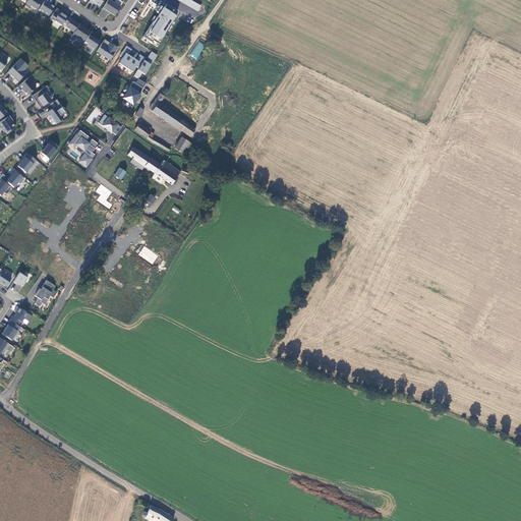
[(27,0),(24,6),(29,8),(31,6),(36,9),(42,1),(40,0),(27,0)]
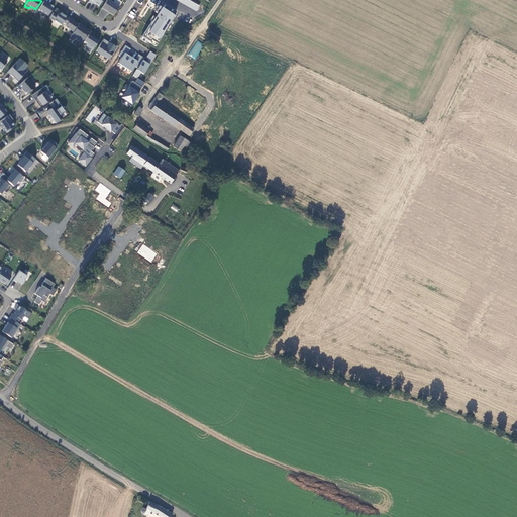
[(109,0),(107,0),(102,8),(113,15),(119,6),(109,0)]
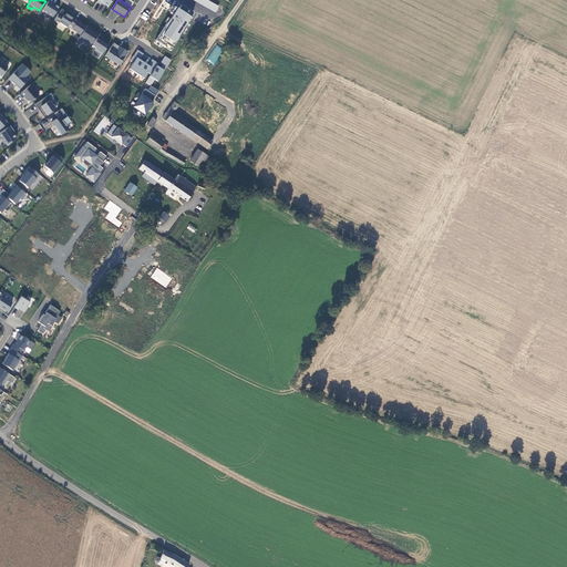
[(193,0),(215,12),(218,7),(206,0),(193,0)]
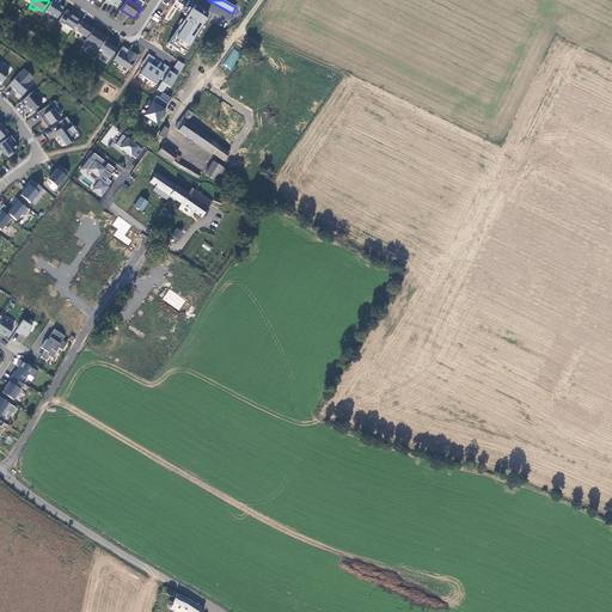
[(57,19),(63,8),(53,1),(46,12),(57,19)]
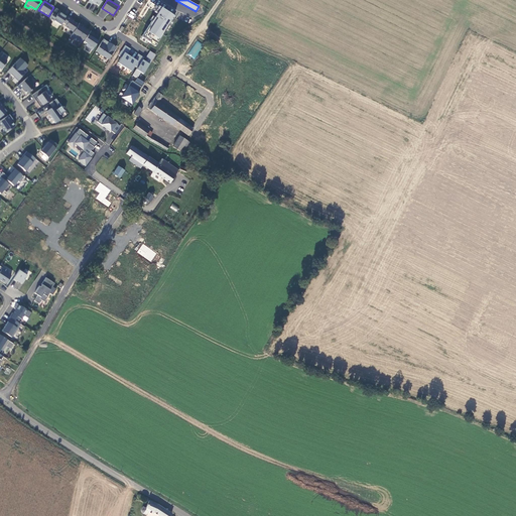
[(174,16),(158,6),(155,10),(154,12),(156,13),(141,37),(155,46),(174,16)]
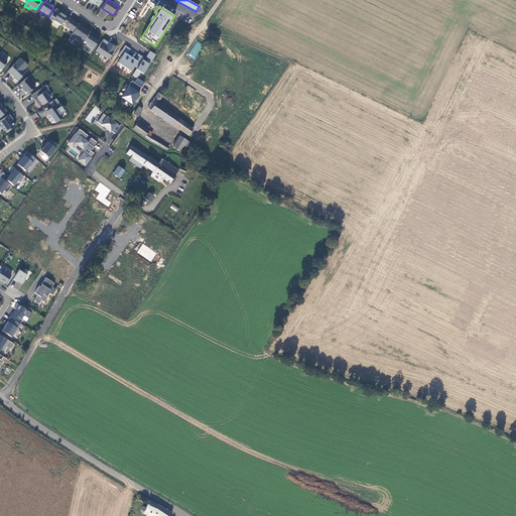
[(61,25),(62,23),(68,16),(62,13),(61,14),(59,12),(59,11),(55,8),(49,18),(61,25)]
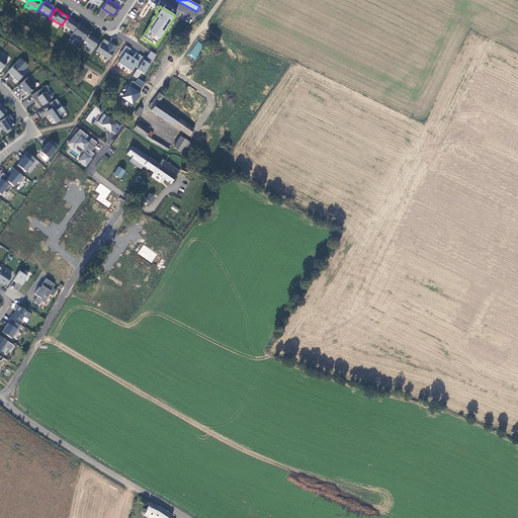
[(65,27),(74,32),(79,24),(71,19),(71,18),(68,16),(63,23),(67,25),(65,27)]
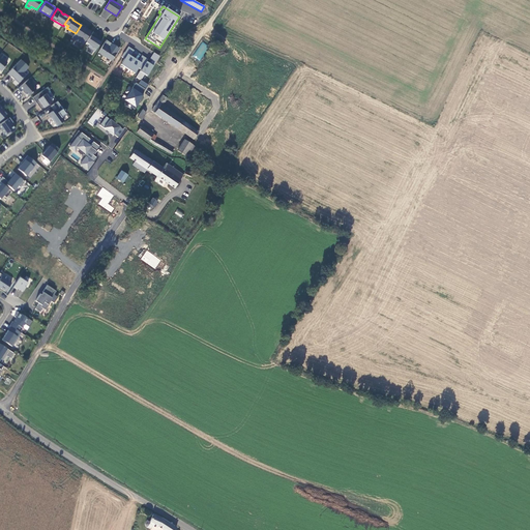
[(86,27),(81,24),(81,25),(76,33),(72,38),(83,45),(91,32),(86,29),(86,30),(84,29),(86,27)]
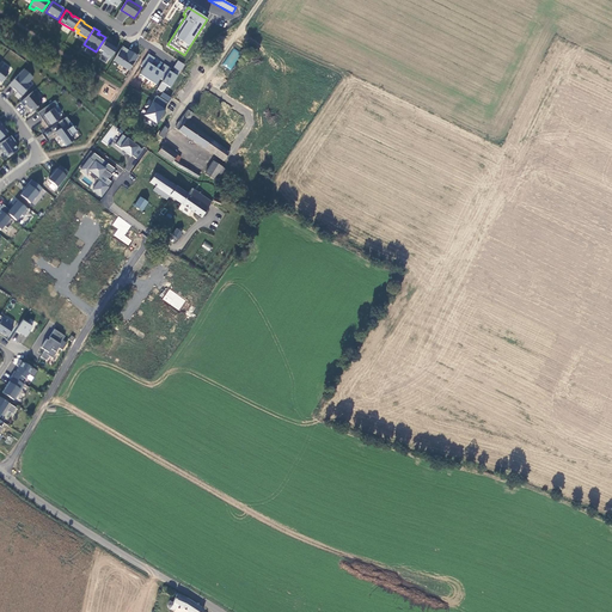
[(112,40),(108,37),(99,49),(103,51),(102,55),(110,60),(118,46),(115,43),(114,44),(111,42),(112,40)]
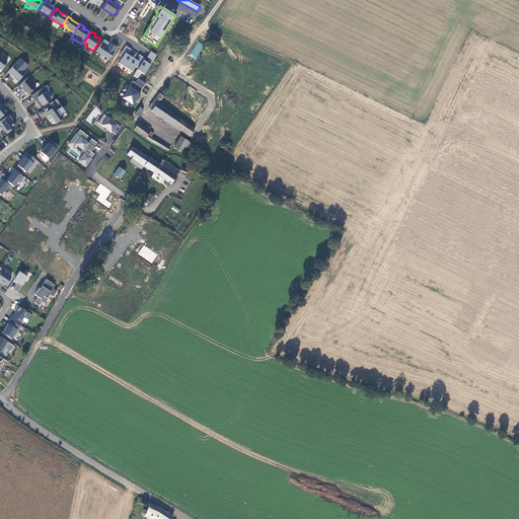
[(117,48),(104,40),(96,52),(108,60),(117,48)]
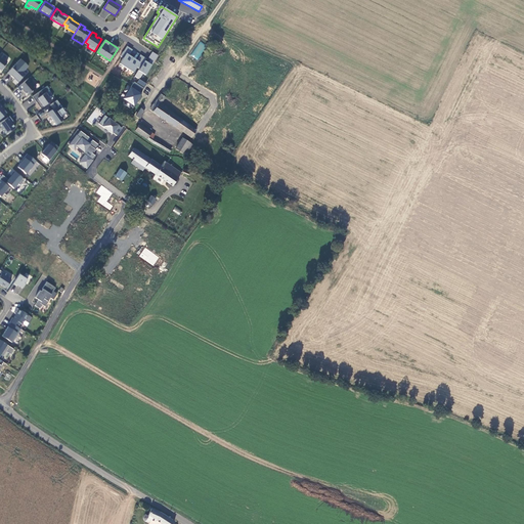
[(199,41),(191,56),(199,60),(206,44),(199,41)]
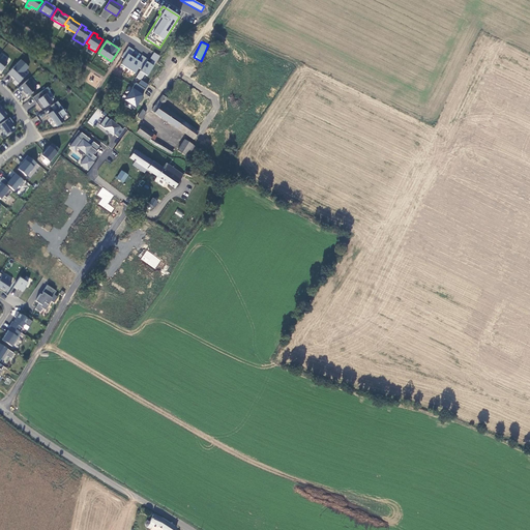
[(128,47),(124,52),(130,56),(134,51),(128,47)]
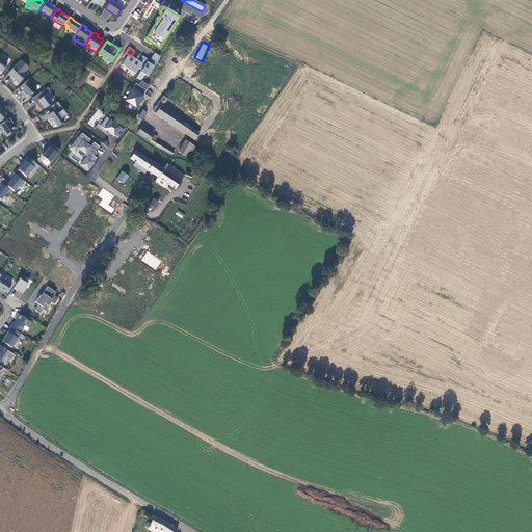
[(144,65),(125,52),(122,57),(125,59),(122,64),(135,74),(138,69),(141,71),(137,78),(141,80),(145,75),(148,76),(156,63),(153,60),(151,64),(147,61),(144,65)]
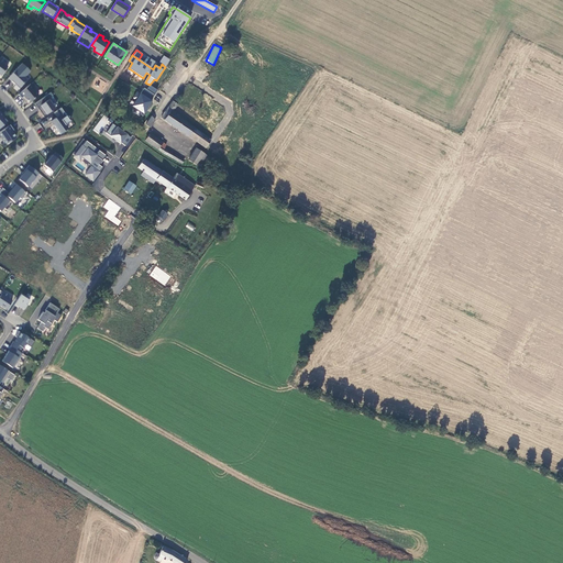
[(162,64),(165,67),(169,59),(164,56),(159,63),(162,64)]
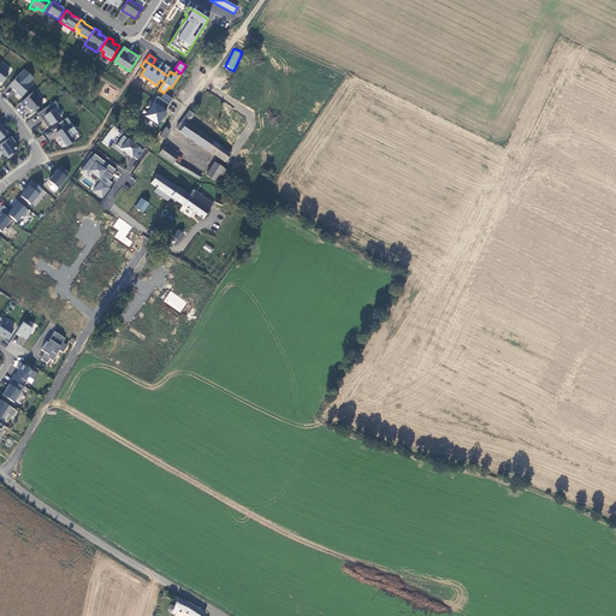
[(161,71),(167,76),(170,71),(172,69),(165,65),(161,71)]
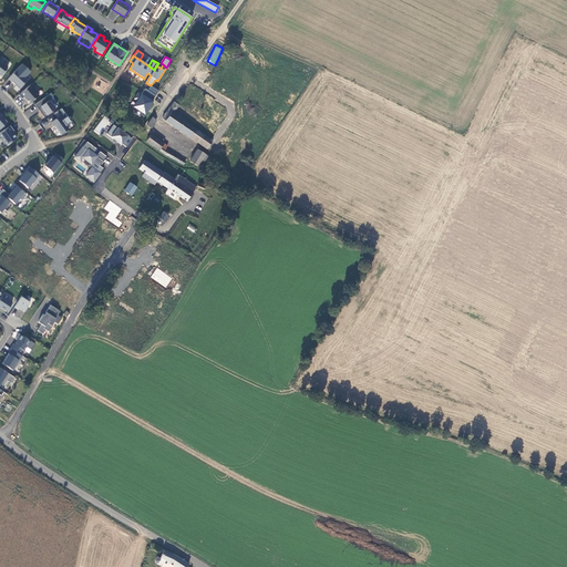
[(22,64),(9,79),(17,86),(18,85),(20,89),(28,81),(24,78),(31,72),(22,64)]
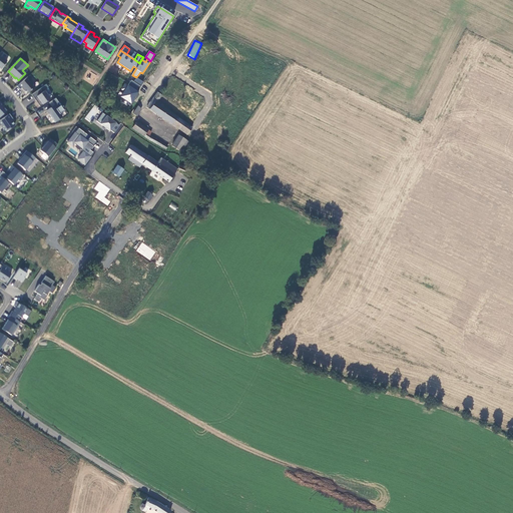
[(28,76),(17,86),(20,89),(22,87),(25,91),(27,93),(35,87),(30,81),(31,80),(28,76)]
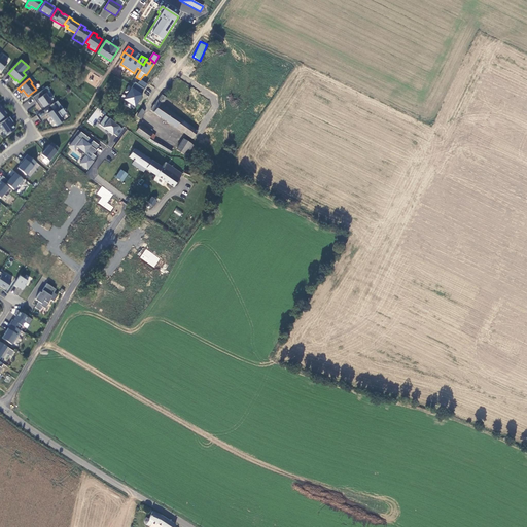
[(147,84),(140,79),(137,84),(144,89),(147,84)]
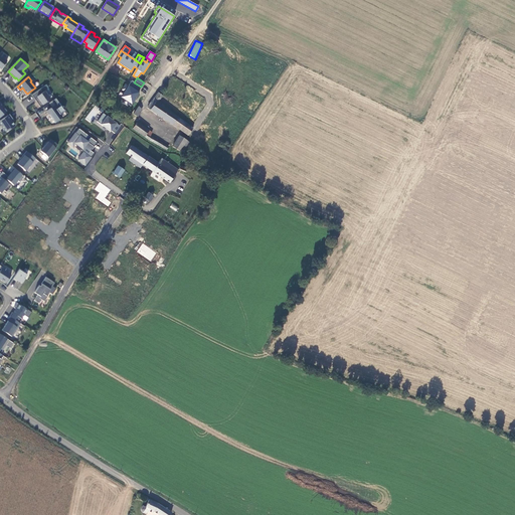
[(138,93),(141,87),(134,82),(132,80),(128,87),(125,84),(122,90),(125,92),(121,98),(124,100),(122,103),(129,107),(130,105),(131,107),(135,102),(133,101),(136,98),(139,94),(138,93)]
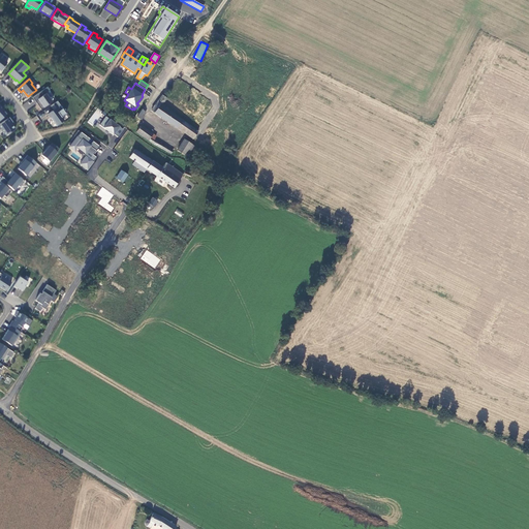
[(48,87),(37,94),(39,98),(35,101),(36,101),(37,102),(36,103),(38,106),(41,110),(52,102),(45,93),(50,90),(48,87)]
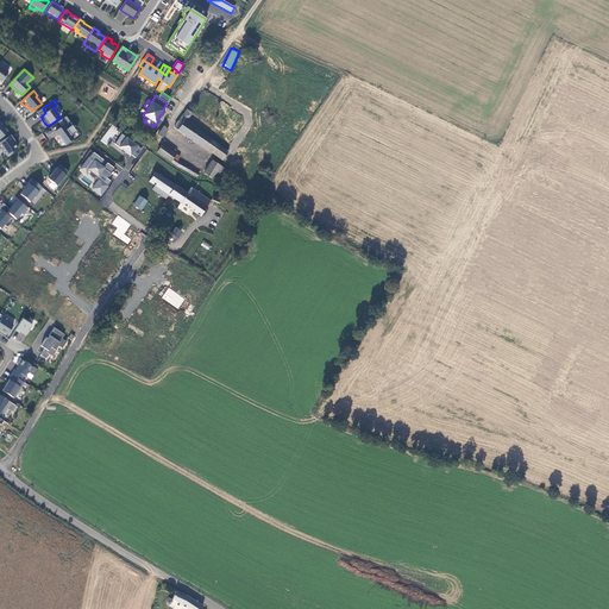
[(188,119),(193,113),(189,111),(187,110),(182,115),(188,119)]
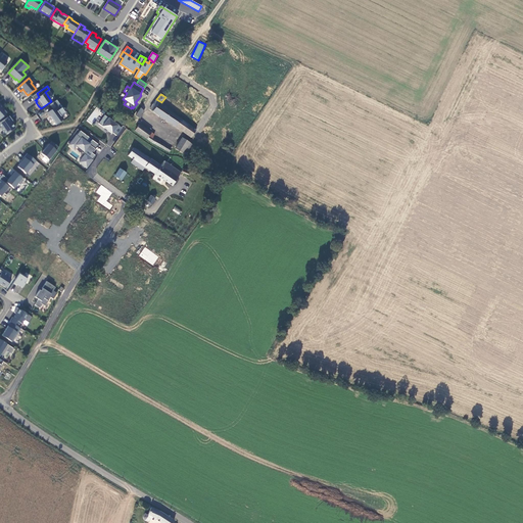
[(56,100),(50,105),(53,109),(51,110),(47,112),(50,116),(52,120),(56,125),(63,120),(61,116),(65,113),(61,108),(60,109),(58,106),(60,105),(56,100)]
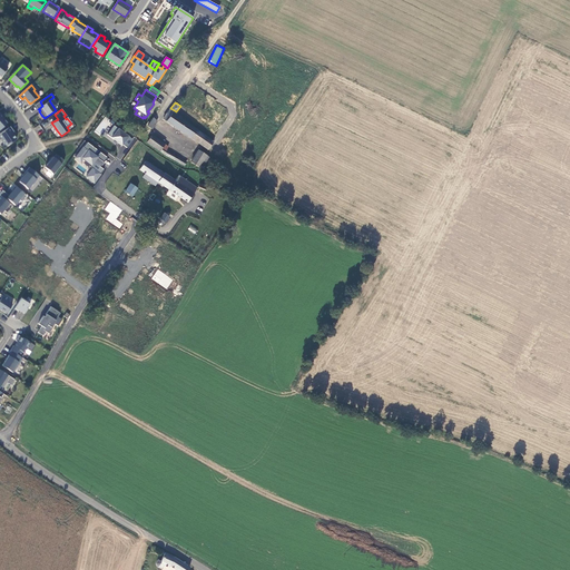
[(164,119),(192,138),(197,129),(169,111),(164,119)]
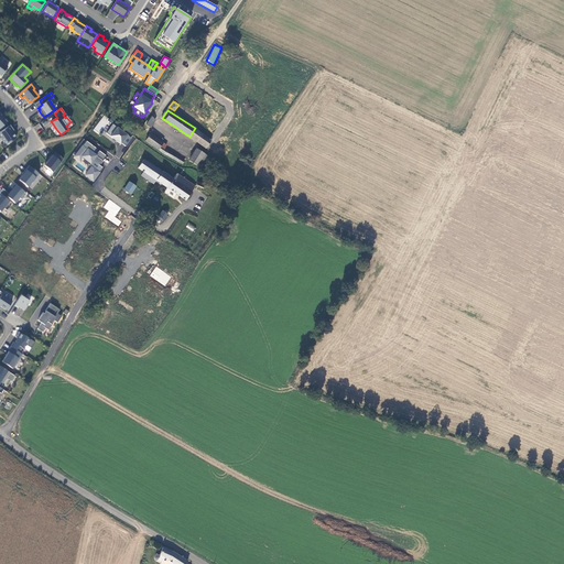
[(99,134),(106,125),(109,127),(112,121),(104,115),(94,131),(99,134)]
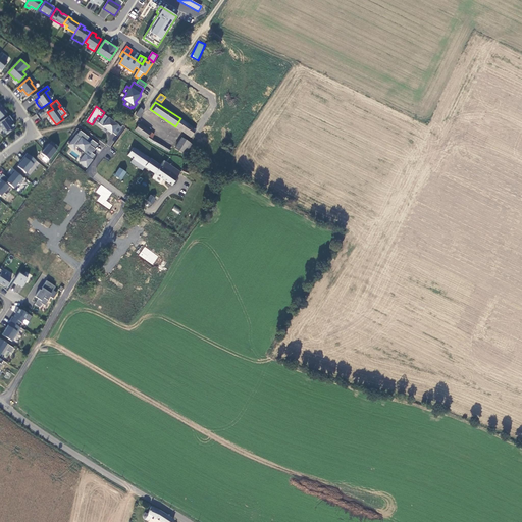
[(144,111),(140,109),(135,115),(140,118),(144,111)]
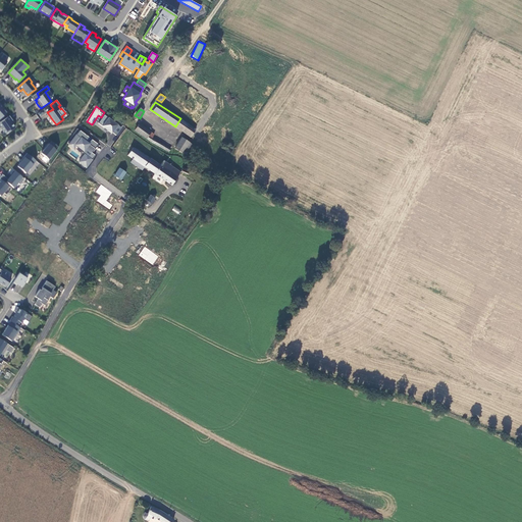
[(11,118),(10,115),(0,122),(0,127),(0,128),(2,127),(6,134),(15,127),(12,123),(11,121),(13,120),(11,118)]
